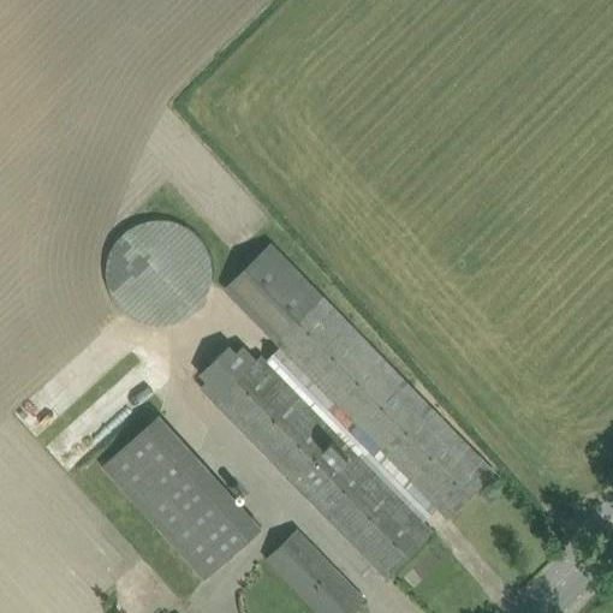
[(142,224),(131,228),(124,233),(119,238),(114,244),(112,249),(108,259),(106,266),(105,273),(105,280),(107,290),(111,298),(113,303),(121,313),(129,319),(134,322),(142,326),(149,327),(158,328),(164,328),(176,325),(183,321),(190,316),(195,313),(200,307),(206,298),(208,291),(209,284),(210,278),(210,269),(208,262),(206,253),(201,244),(194,236),(188,231),(182,227),(171,224),(161,221),(150,221),(142,224)]
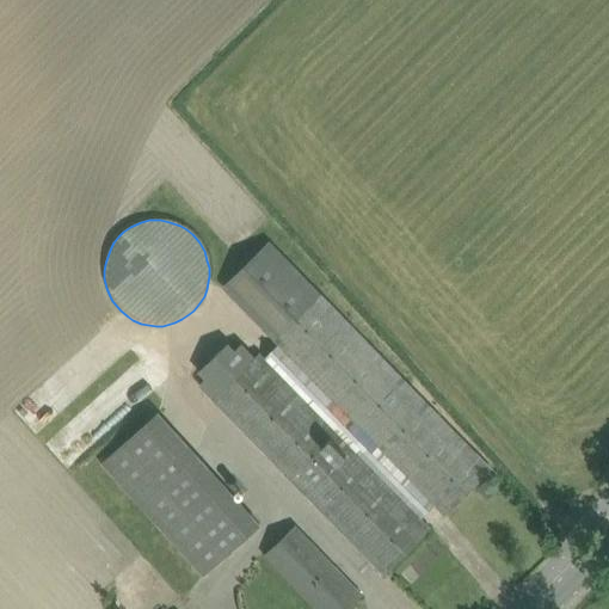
[(221,285),(277,344),(264,358),(259,354),(253,358),(240,344),(234,351),(228,344),(197,374),(203,381),(200,385),(382,574),(429,529),(419,520),(434,505),(443,515),(490,469),(473,451),(318,293),(268,240),(221,285)]
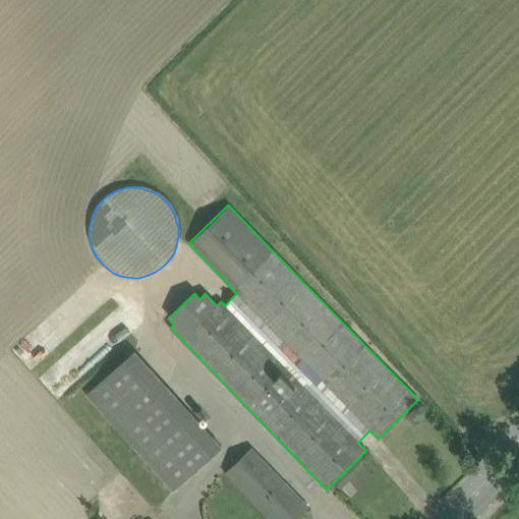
[(132,353),(85,396),(172,491),(219,449),(132,353)]
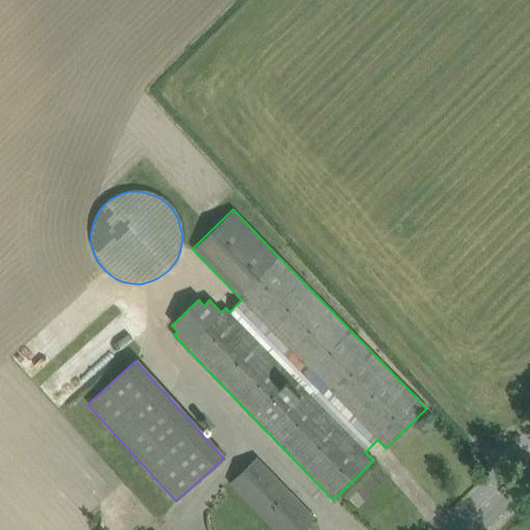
[(425,418),(416,426),(423,434),(432,426),(425,418)]
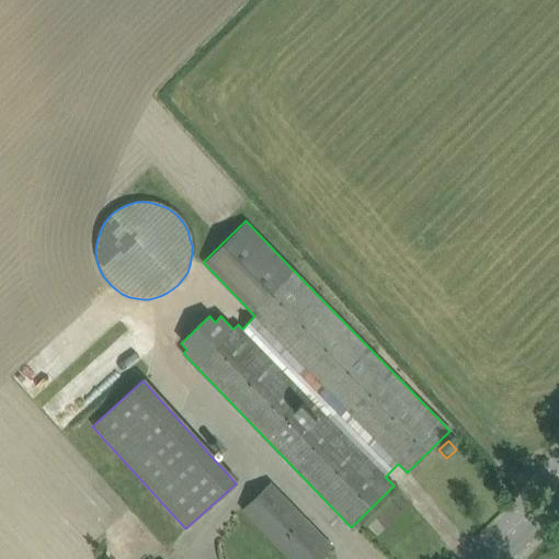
[(270,485),(242,512),(287,558),(318,558),(331,547),(270,485)]
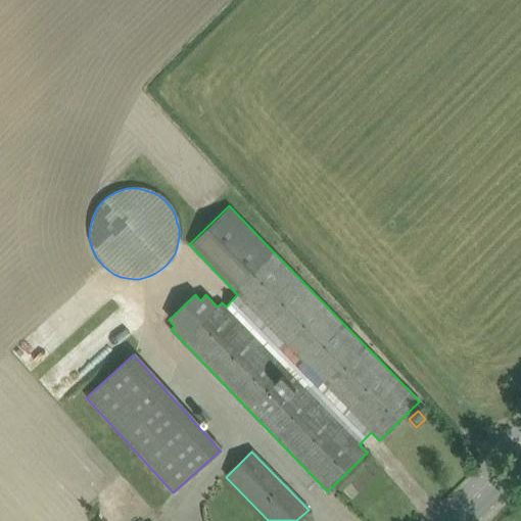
All buildings are outlined.
